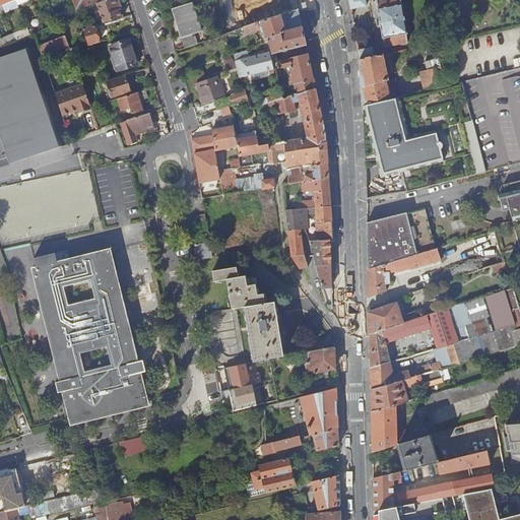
[(72,0),(76,11),(96,4),(107,0),(106,0),(72,0)]
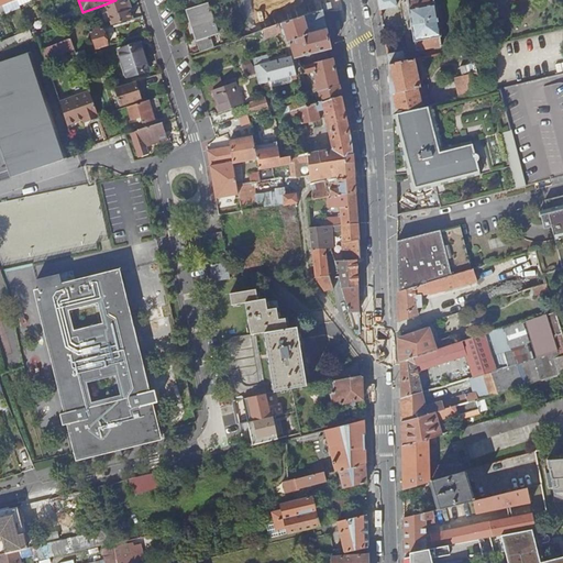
[(133,20),(125,0),(116,0),(105,4),(112,25),(133,20)]
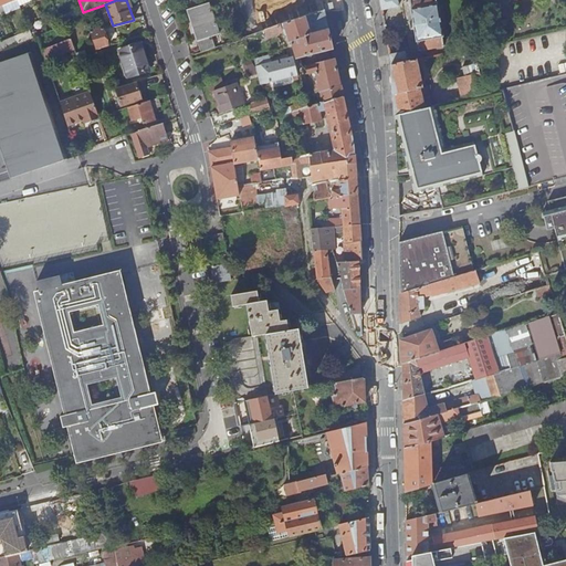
[(299,0),(276,0),(281,10),(292,7),(291,3),(299,0)]
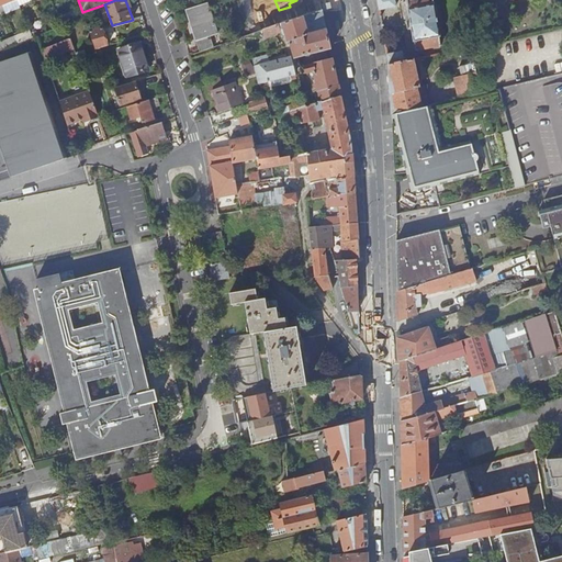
[(322,11),(319,0),(305,0),(306,1),(296,4),(302,18),(322,11)]
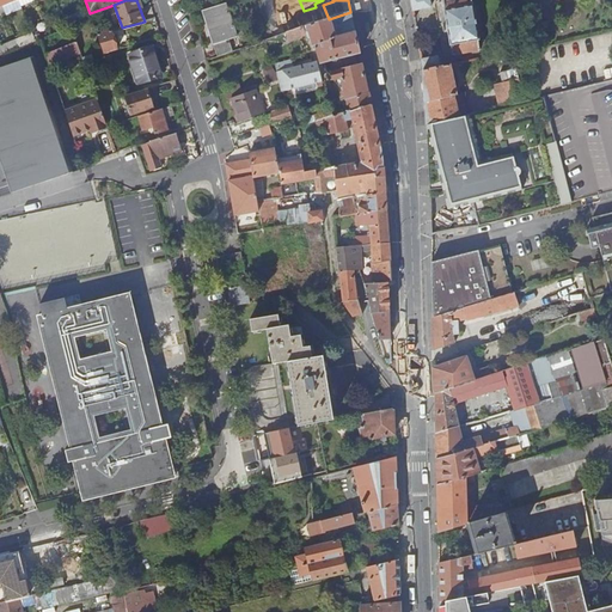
[(412,18),(409,0),(403,0),(402,0),(401,0),(392,0),(397,20),(412,18)]
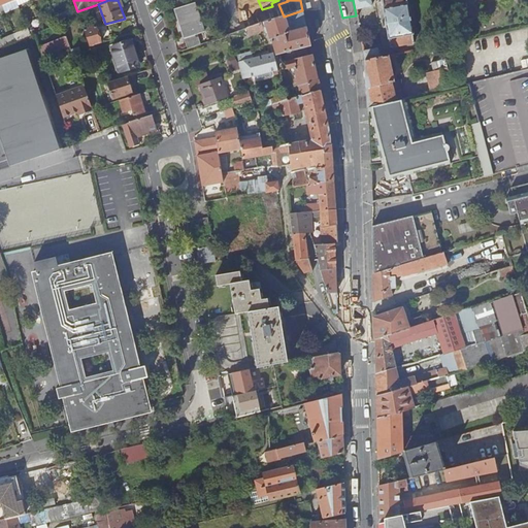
[(370,0),(354,0),(356,9),(371,6),(370,0)]
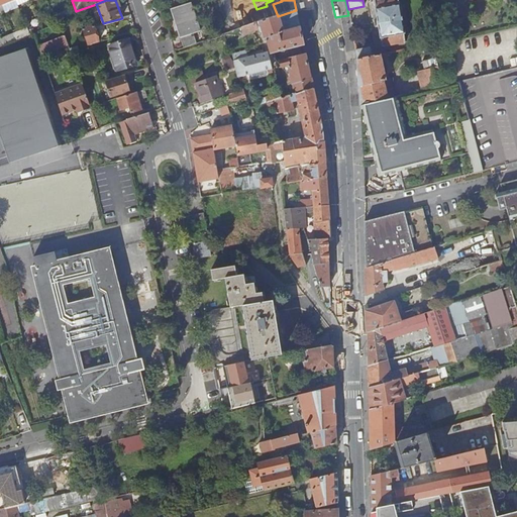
[(406,42),(398,0),(374,0),(382,46),(406,42)]
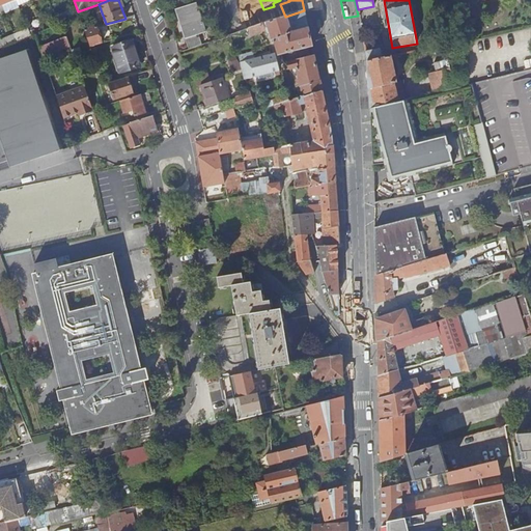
[(174,9),(185,39),(198,35),(204,32),(201,23),(203,22),(199,9),(197,10),(195,3),(174,9)]
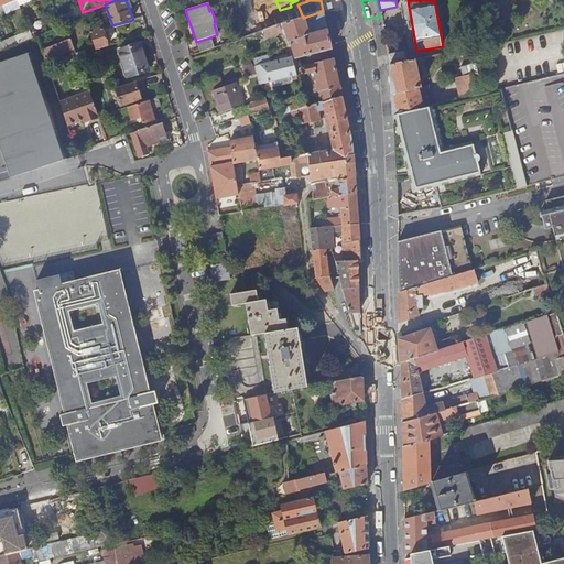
[(275,19),(278,25),(300,19),(297,12),(293,13),(292,10),(281,14),(281,17),(275,19)]
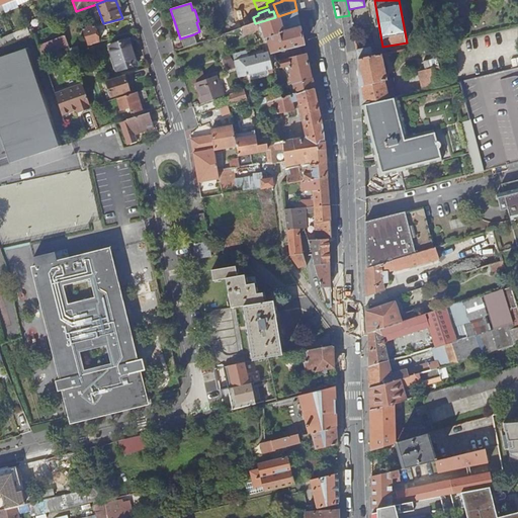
[(274,53),(305,45),(304,39),(296,10),(278,16),(275,17),(255,23),(242,28),(244,34),(259,29),(260,32),(263,31),(270,53),(263,55),(262,50),(233,58),(234,62),(236,62),(239,76),(250,73),(251,74),(277,68),(274,53)]
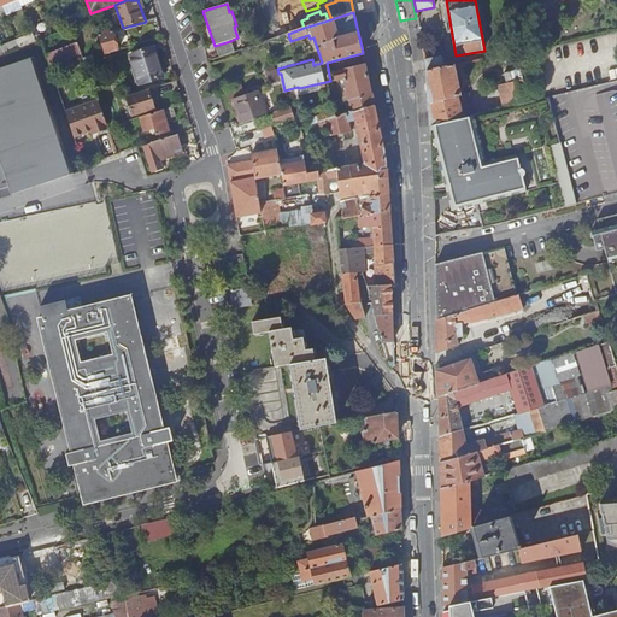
[(105,54),(118,51),(112,31),(98,35),(105,54)]
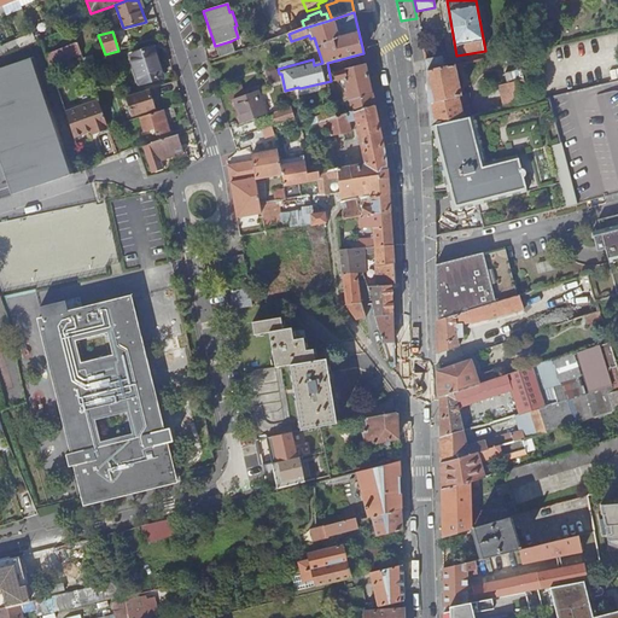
[(289,34),(275,38),(279,47),(291,44),(291,41),(289,34)]
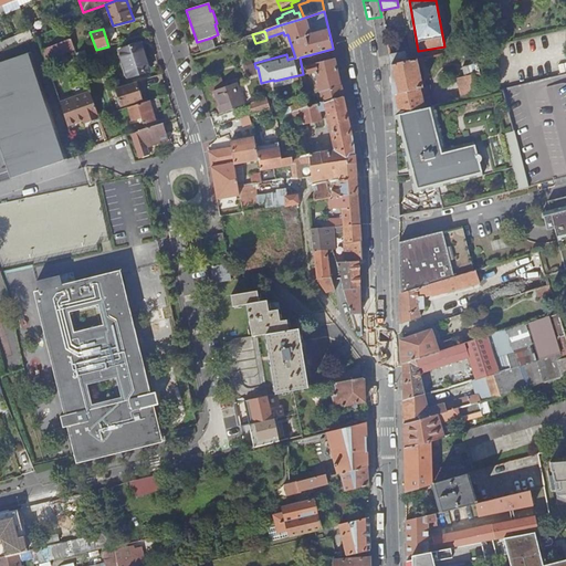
[(71,39),(42,50),(45,59),(48,66),(56,63),(54,55),(74,48),(71,39)]
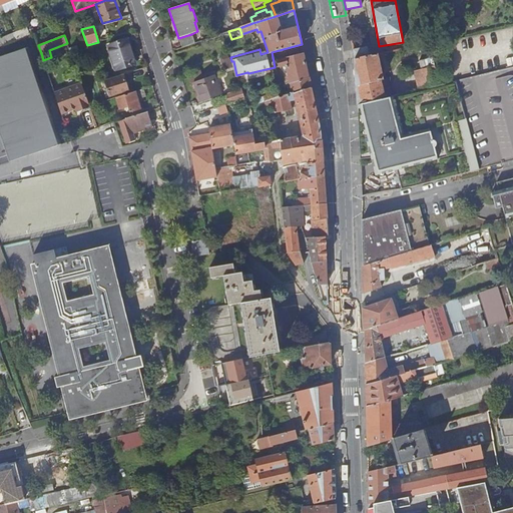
[(191,36),(179,40),(181,47),(194,42),(191,36)]
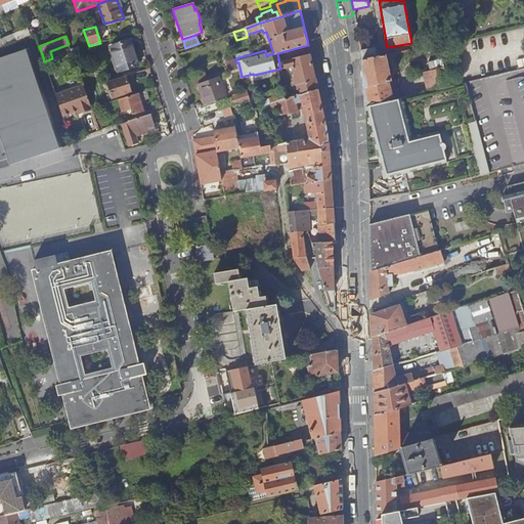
[(115,59),(134,53),(130,41),(111,47),(115,59)]
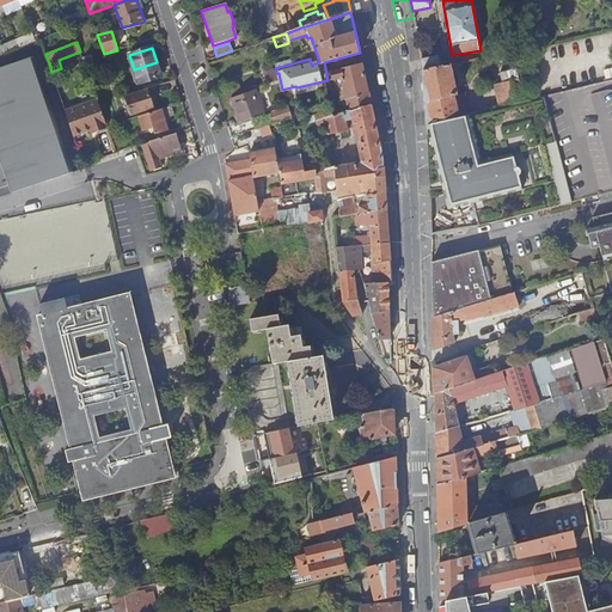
[(0,187),(10,185),(12,193),(73,170),(35,56),(0,67),(0,187)]
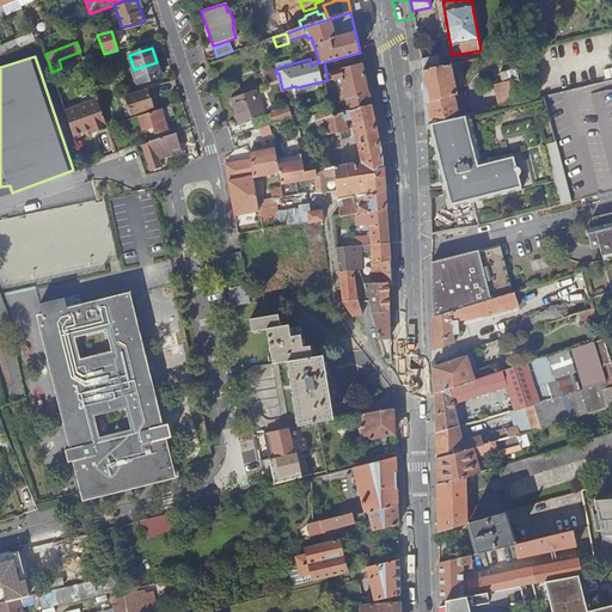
[(423,71),(440,67),(438,56),(421,59),(423,71)]
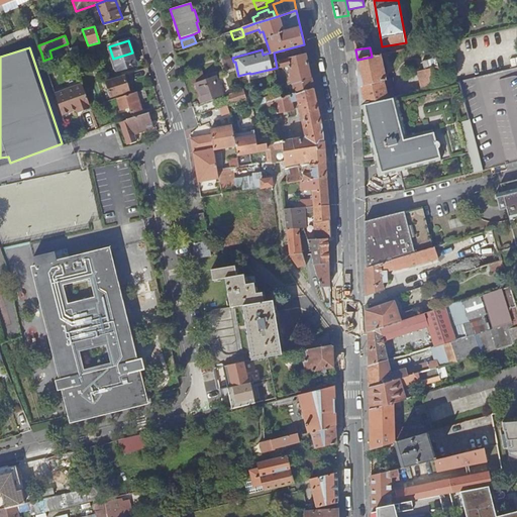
[(136,65),(132,53),(113,59),(117,71),(136,65)]
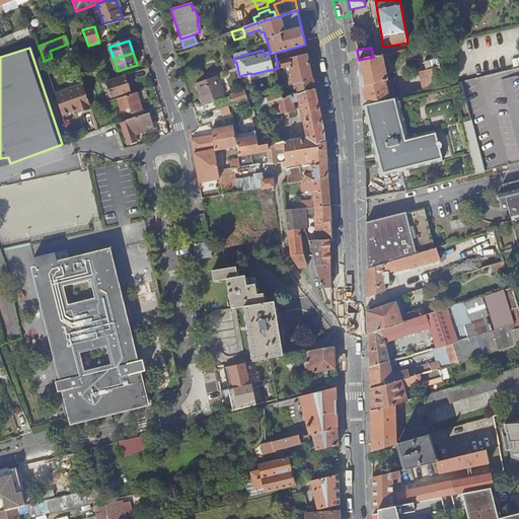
[(389,59),(388,54),(373,57),(359,60),(360,84),(361,105),(398,96),(393,78),(385,80),(381,60),(384,61),(389,59)]
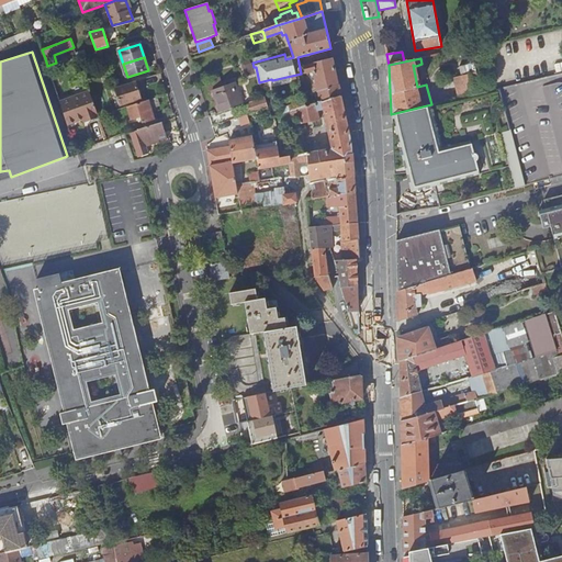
[(322,102),(340,97),(333,59),(301,67),(302,74),(312,71),(315,85),(312,85),(313,90),(316,89),(318,102),(322,102)]
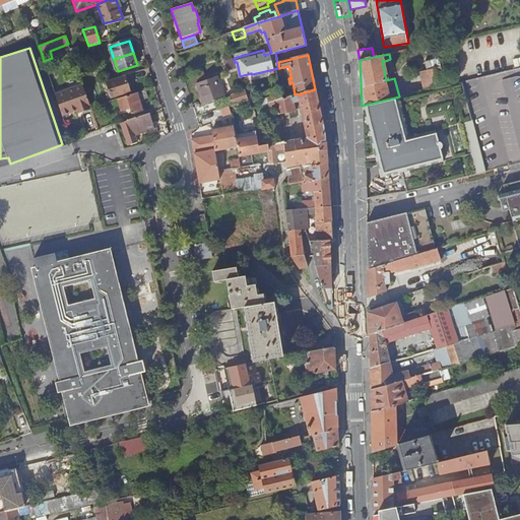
[(443,86),(439,67),(420,72),(426,90),(443,86)]
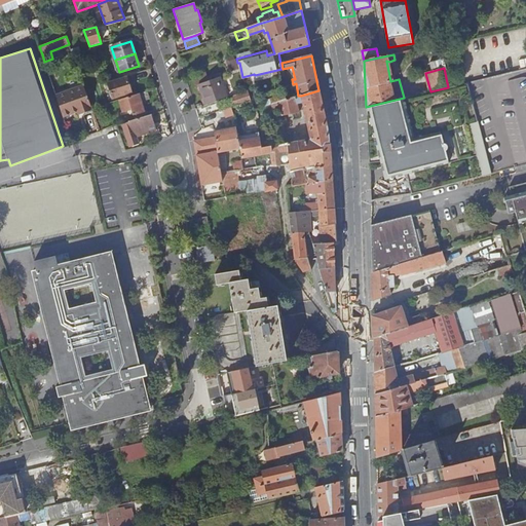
[(519,78),(517,70),(467,82),(491,173),(497,171),(509,167),(525,163),(525,77),(525,78),(519,78)]
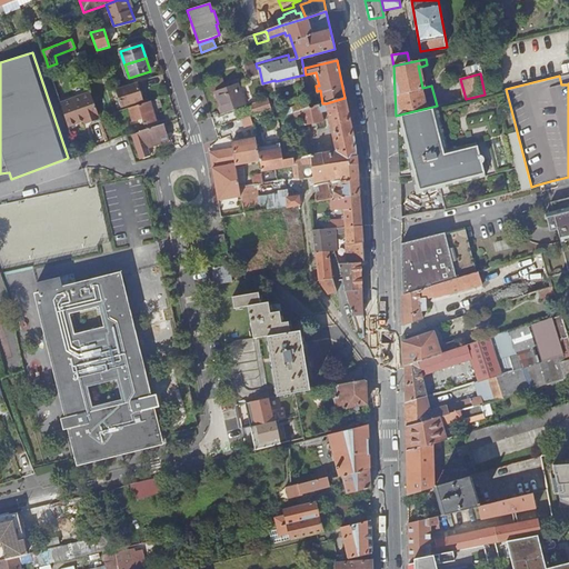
[(142,100),(137,83),(117,90),(122,107),(142,100)]
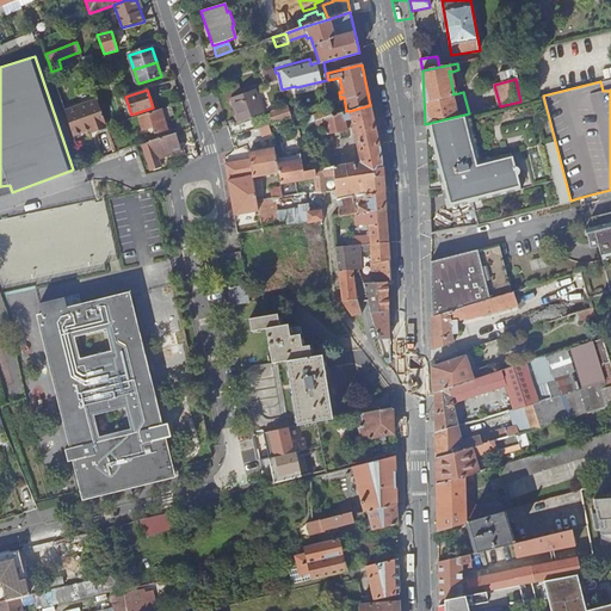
[(263,113),(254,91),(229,99),(238,122),(263,113)]
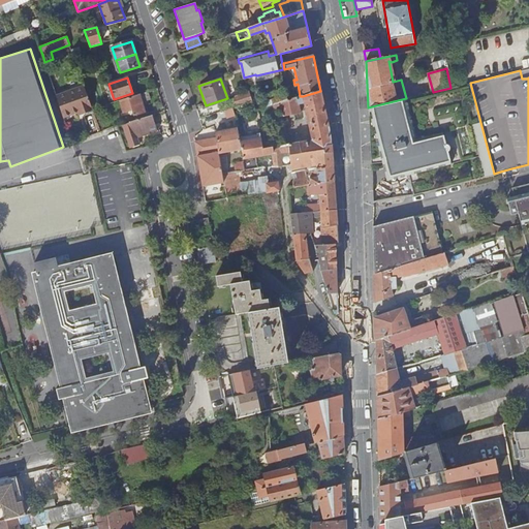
[(433,92),(406,98),(368,107),(369,123),(408,114),(412,130),(384,151),(381,147),(370,150),(370,156),(370,159),(378,156),(390,159),(404,156),(405,156),(404,158),(408,174),(411,187),(409,187),(410,194),(494,174),(470,83),(452,87),(450,88),(433,92)]
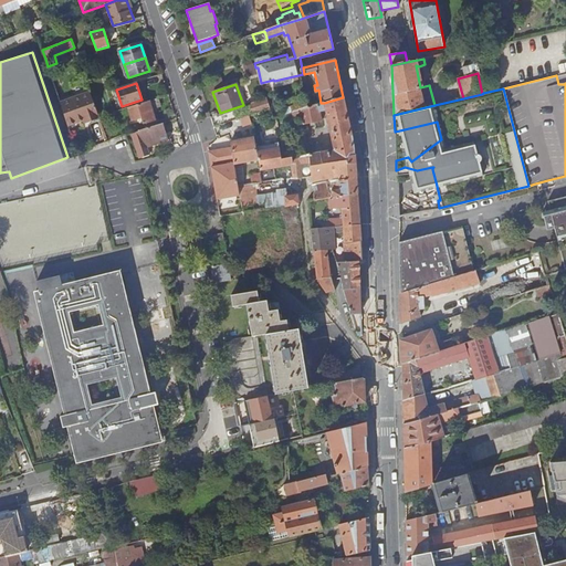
[(60,103),(67,126),(83,121),(86,119),(87,123),(98,119),(90,92),(60,103)]
